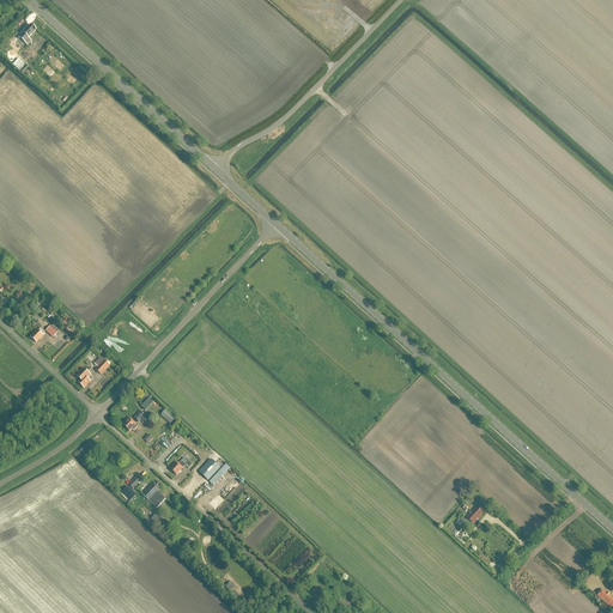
[(28,40),(36,31),(30,26),(23,35),(24,35),(19,40),(26,47),(31,42),(28,40)]
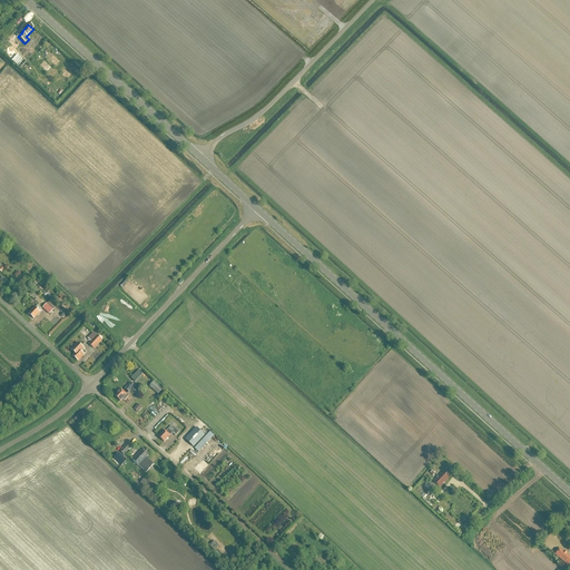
[(18,55),(12,60),(17,66),(22,60),(18,55)]
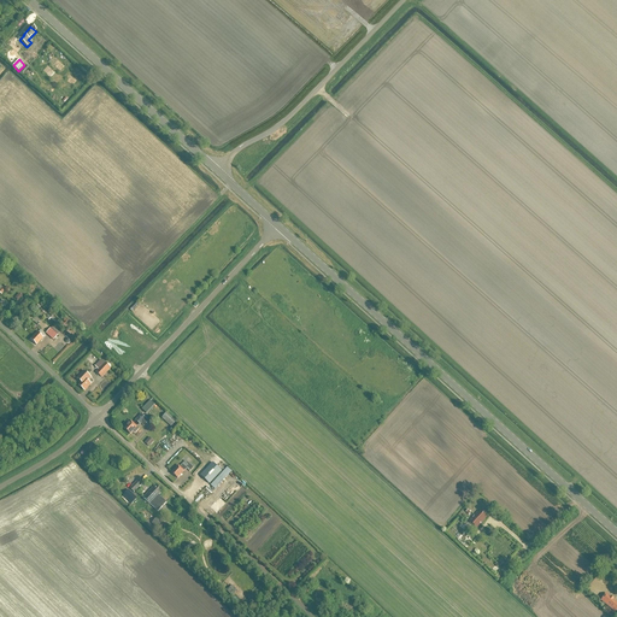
[(42,317),(47,313),(40,304),(35,307),(42,317)]
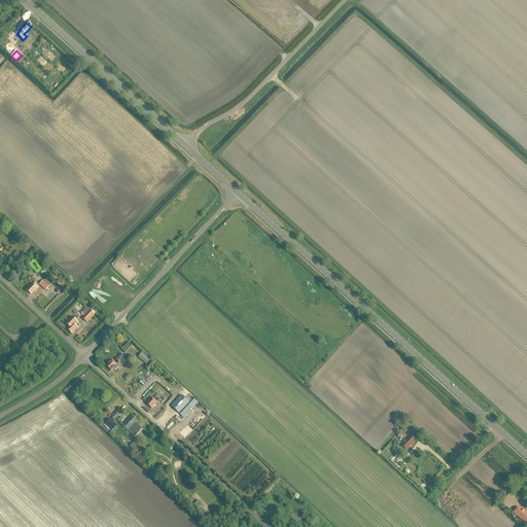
[(49,287),(43,282),(43,281),(39,285),(45,291),(49,287)]
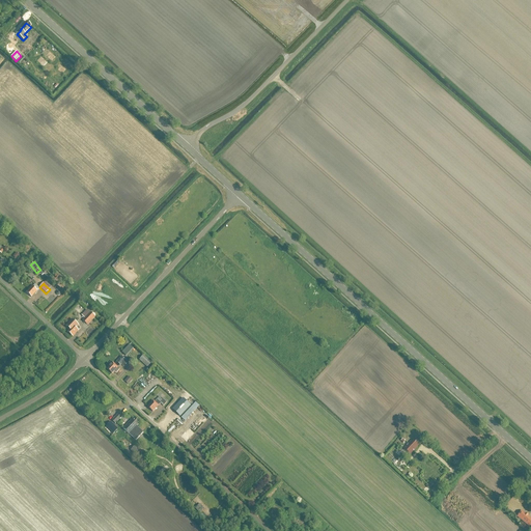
[(29,290),(26,294),(31,298),(34,295),(36,291),(31,287),(29,290)]
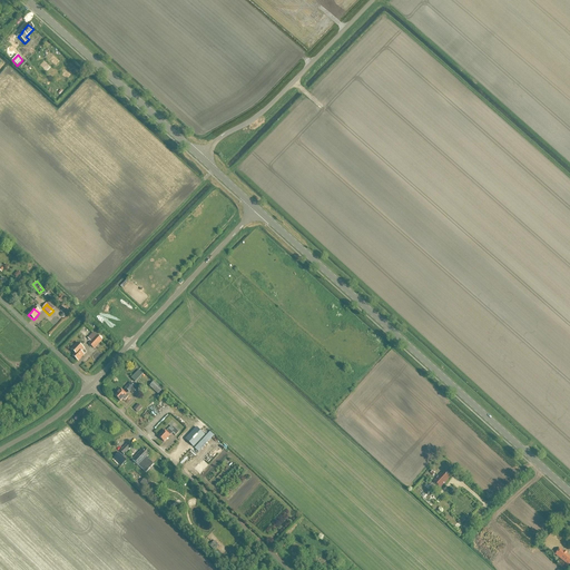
[(94,333),(88,340),(91,343),(89,345),(94,350),(102,341),(97,336),(94,333)]
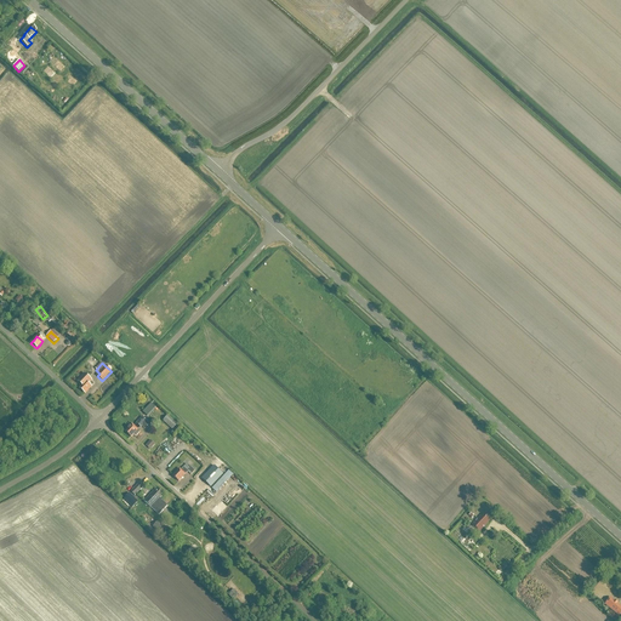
[(92,382),(85,375),(77,382),(81,387),(79,389),(85,394),(95,385),(91,382),(92,382)]
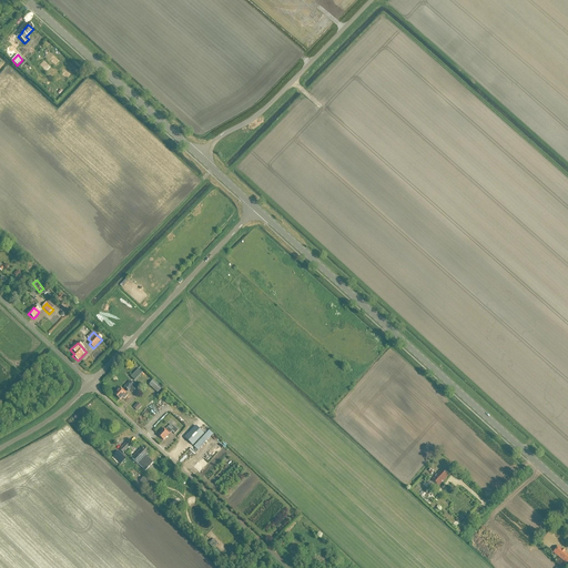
[(137,382),(144,373),(139,369),(132,377),(137,382)]
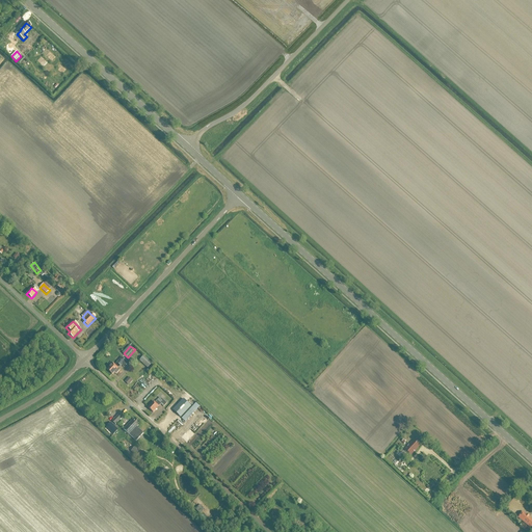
[(117,364),(114,366),(113,365),(107,371),(112,375),(114,373),(116,375),(121,371),(118,369),(121,367),(122,367),(125,369),(129,365),(122,357),(116,364),(117,364)]
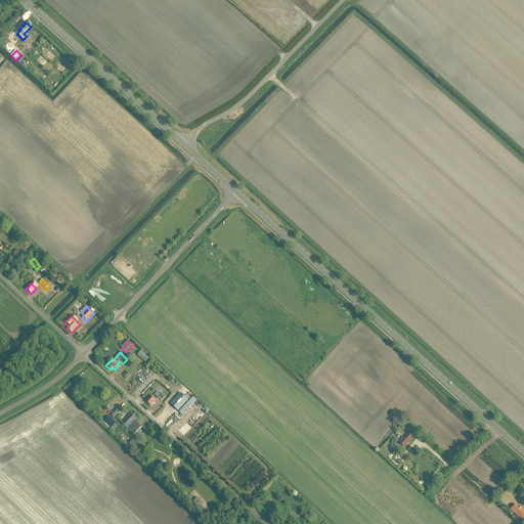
[(145,363),(149,359),(141,352),(137,356),(145,363)]
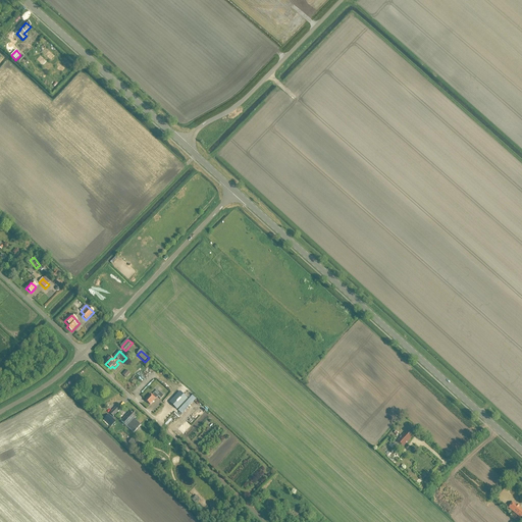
[(127,378),(132,374),(127,370),(123,374),(127,378)]
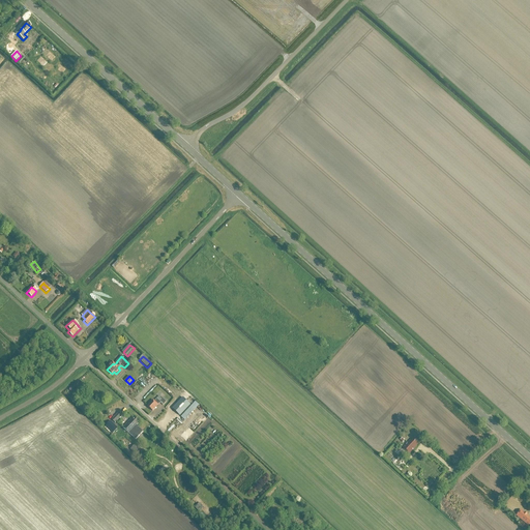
[(164,407),(167,403),(163,399),(162,400),(158,398),(156,400),(154,402),(153,402),(147,407),(152,412),(160,404),(164,407)]
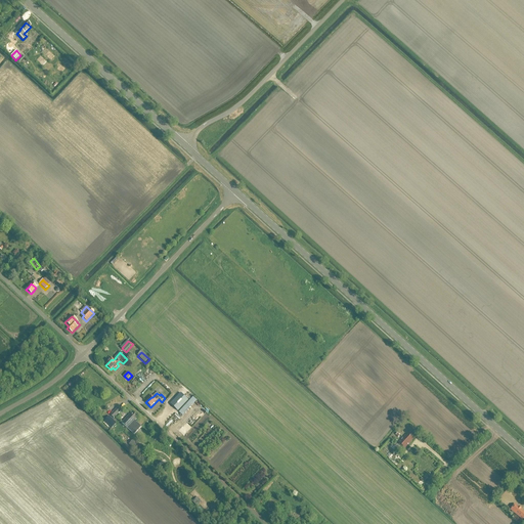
[(171,405),(178,412),(188,401),(181,394),(171,405)]
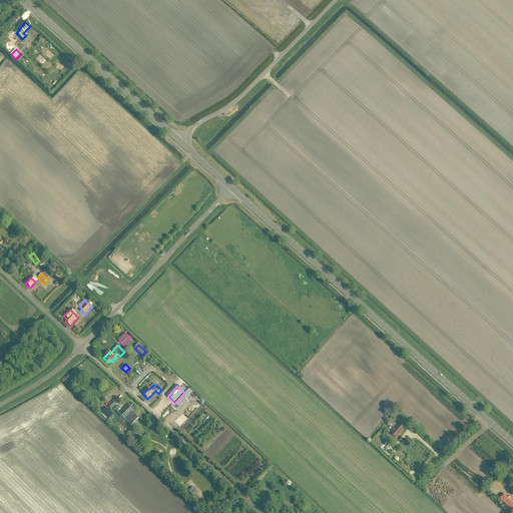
[(179,408),(194,394),(190,389),(175,404),(179,408)]
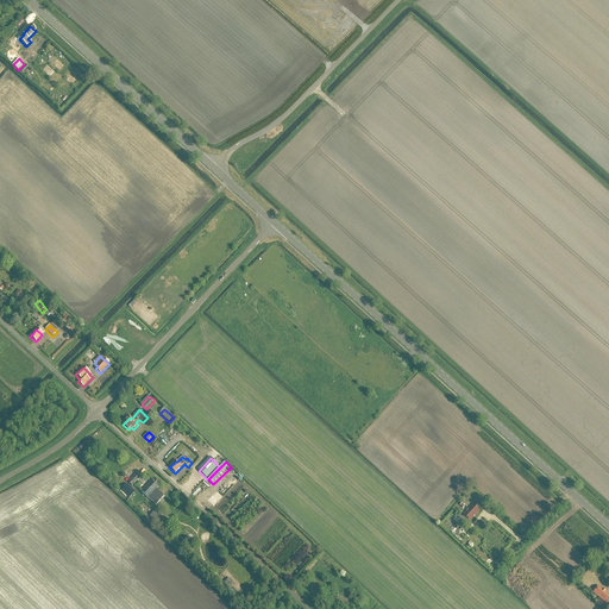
[(136,475),(127,483),(132,488),(140,479),(136,475)]
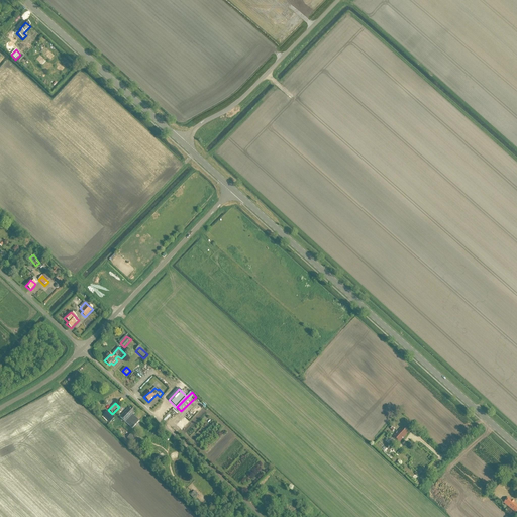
[(129,426),(136,418),(133,416),(134,414),(134,413),(135,412),(131,409),(131,410),(129,408),(120,418),(129,426)]
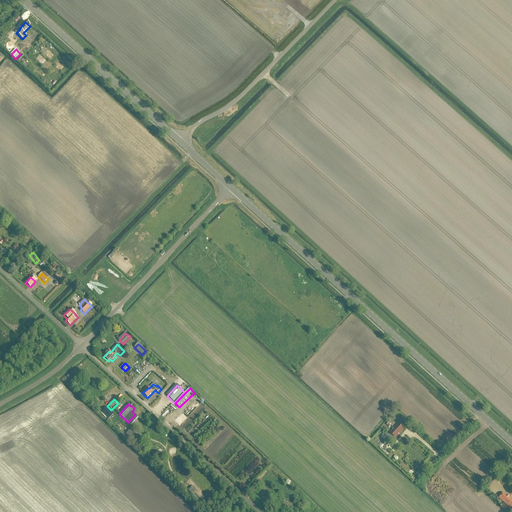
[(113,414),(107,408),(102,412),(109,419),(113,414)]
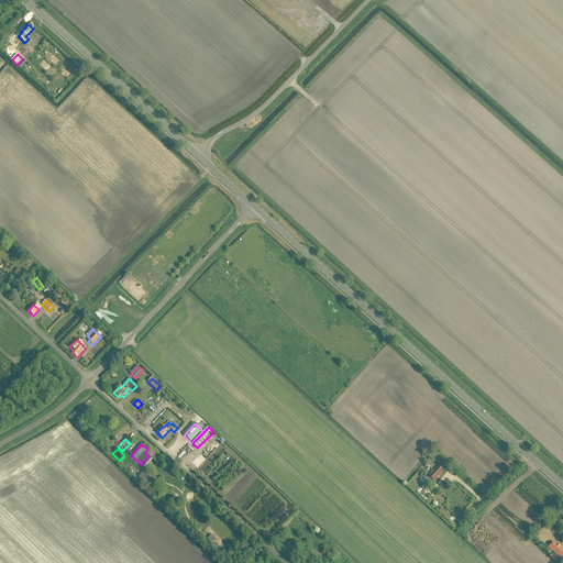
[(437,467),(428,476),(435,483),(444,473),(439,467),(438,470),(437,467)]
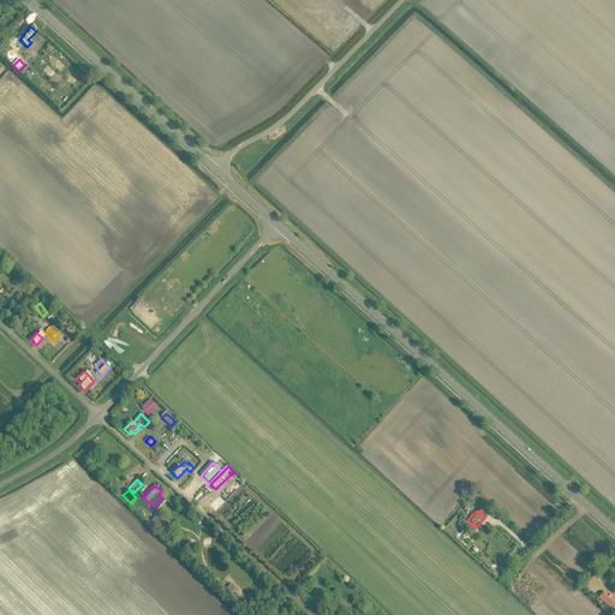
[(163,526),(156,518),(151,523),(160,531),(163,526)]
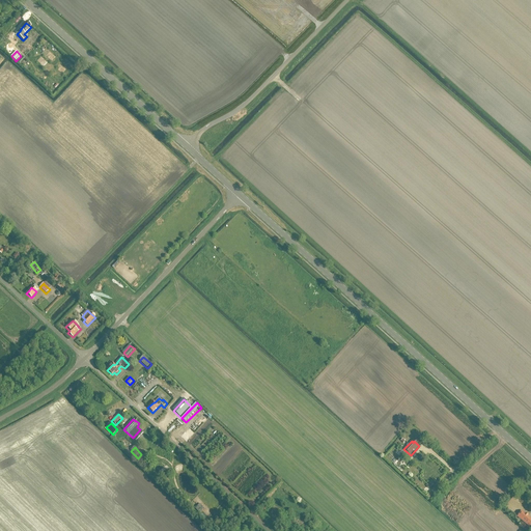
[(403,455),(396,464),(400,467),(408,458),(403,455)]
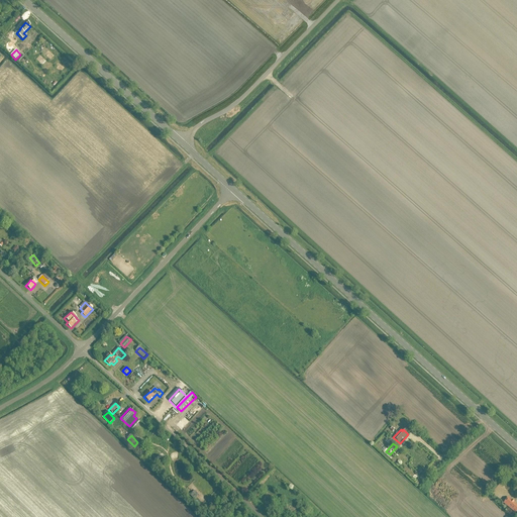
[(508,499),(504,504),(516,513),(516,511),(516,506),(515,504),(508,499)]
